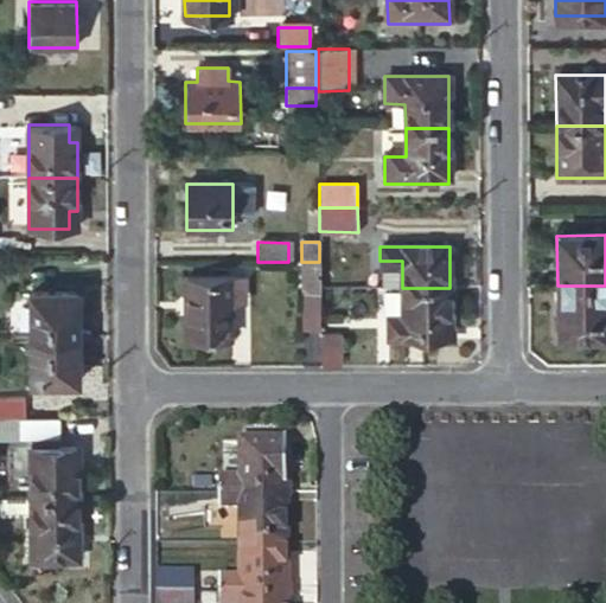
[(380,261),(380,288),(402,288),(402,261),(380,261)]
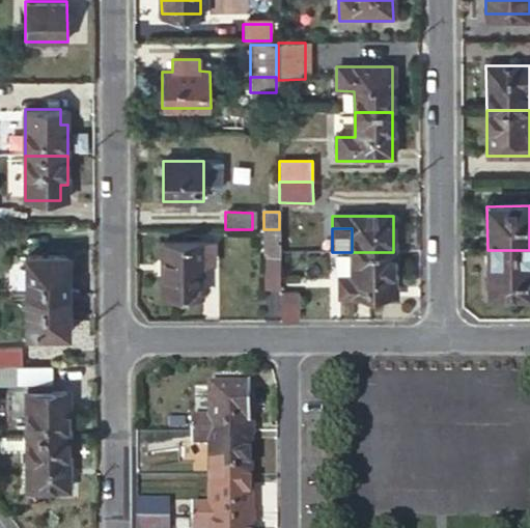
[(279,252),(279,229),(263,229),(265,255),(279,255),(279,252)]
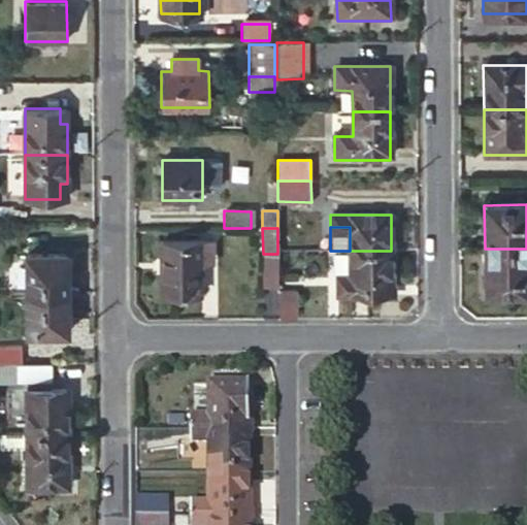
[(200,254),(200,240),(161,241),(162,295),(200,295),(200,254)]
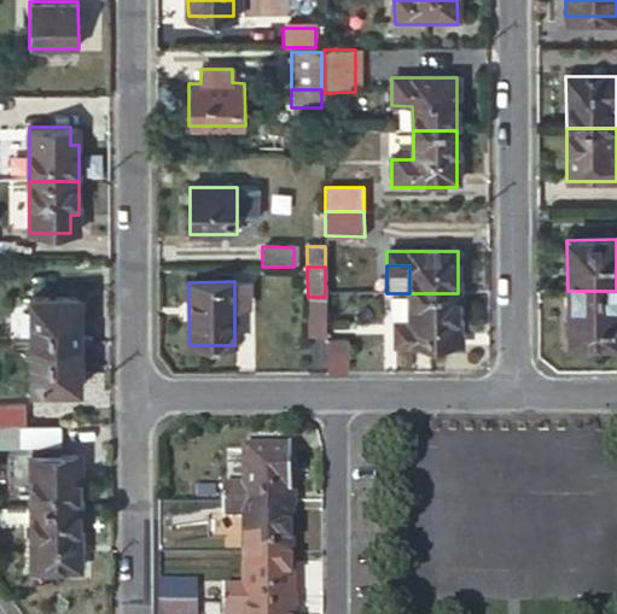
[(245,281),(234,281),(234,297),(245,297),(245,281)]
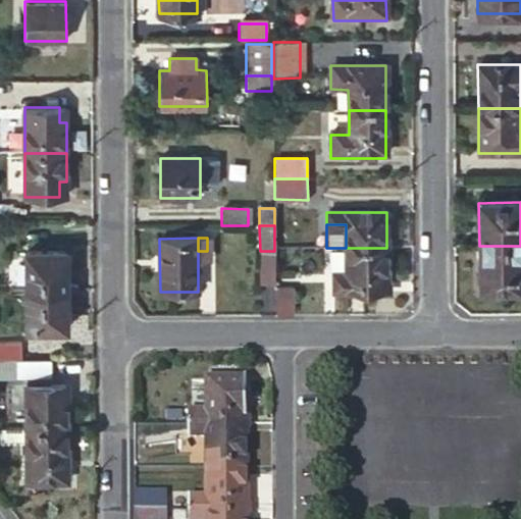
[(520,246),(479,246),(479,291),(520,291),(520,246)]
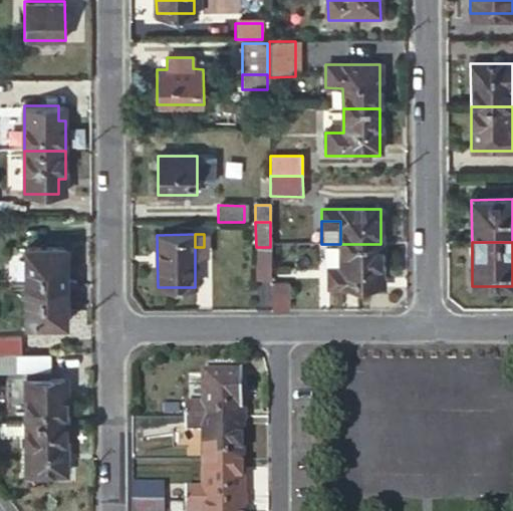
[(380,280),(380,244),(340,244),(340,270),(328,270),(328,288),(365,287),(365,280),(380,280)]
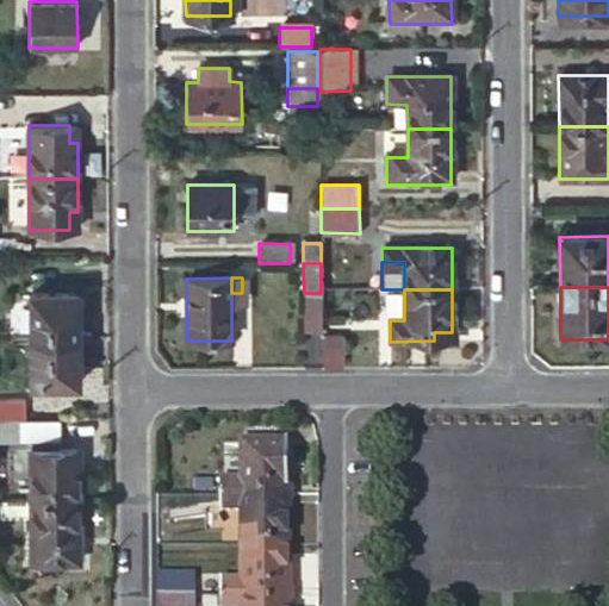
[(30,293),(31,338),(79,338),(79,307),(70,307),(70,293),(30,293)]
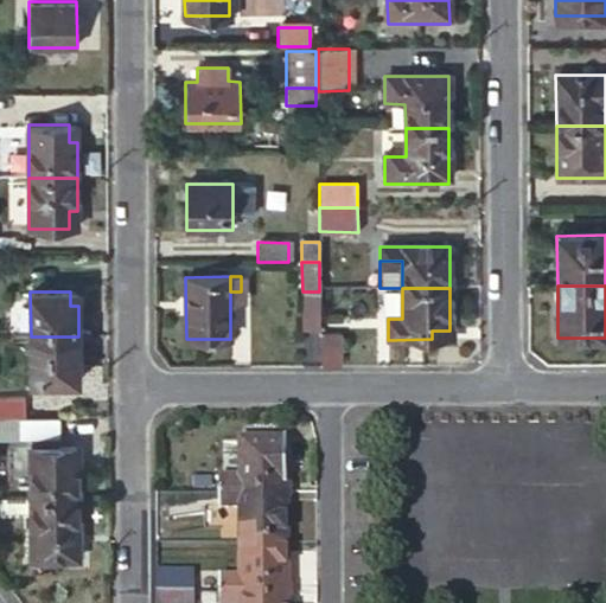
[(303,327),(320,327),(319,292),(303,292),(303,327)]
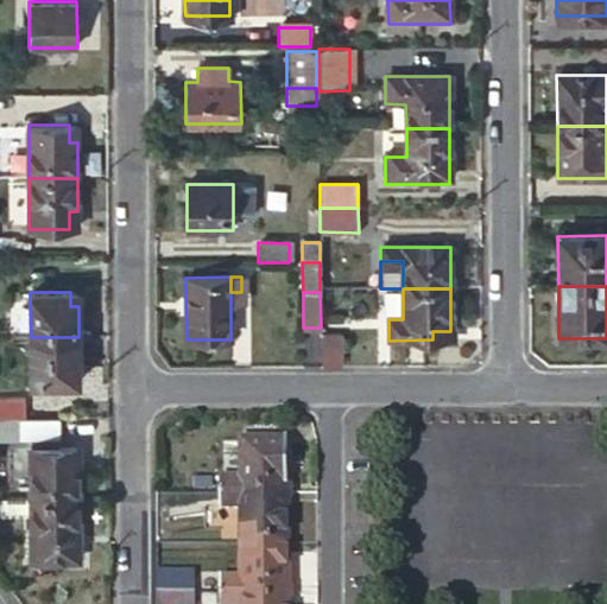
[(322,334),(322,367),(341,368),(341,335),(322,334)]
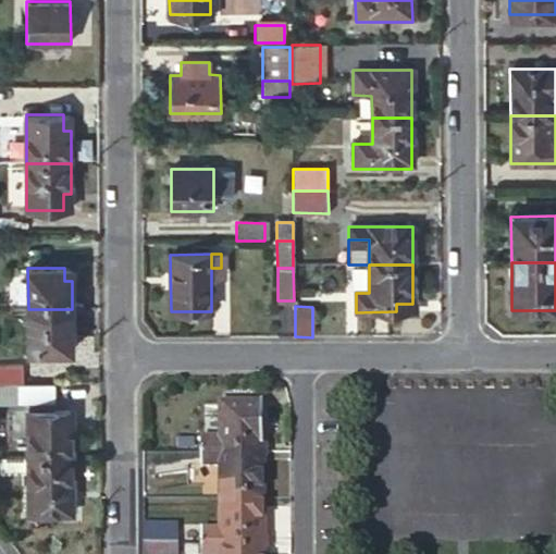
[(72,352),(72,309),(28,309),(28,352),(72,352)]
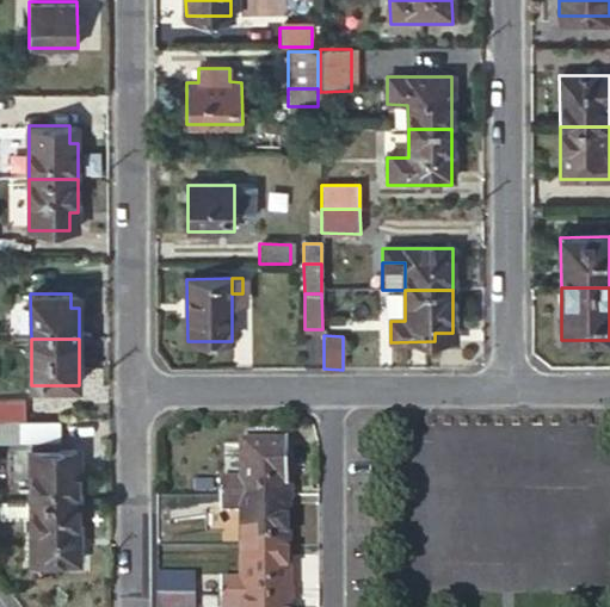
[(0,421),(24,421),(24,402),(0,402),(0,421)]
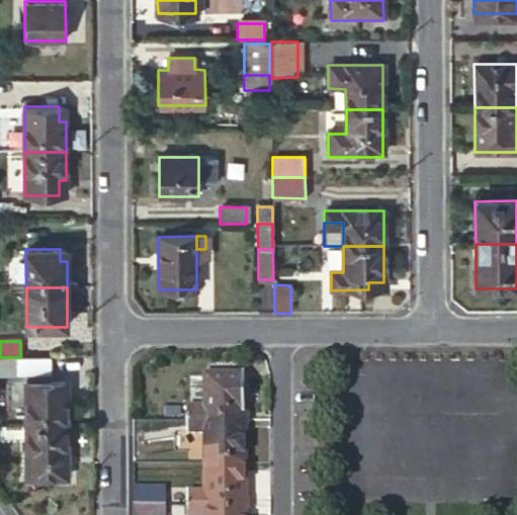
[(58,373),(58,359),(0,359),(0,373),(26,374),(58,373)]
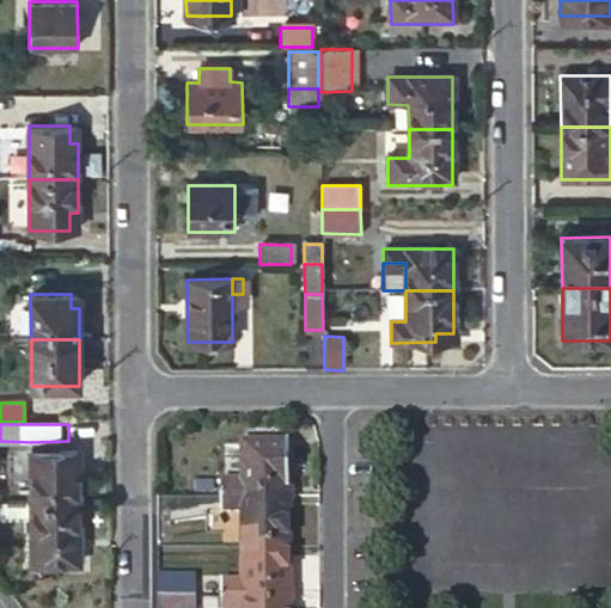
[(31,503),(80,503),(79,466),(79,448),(68,448),(31,448),(31,503)]
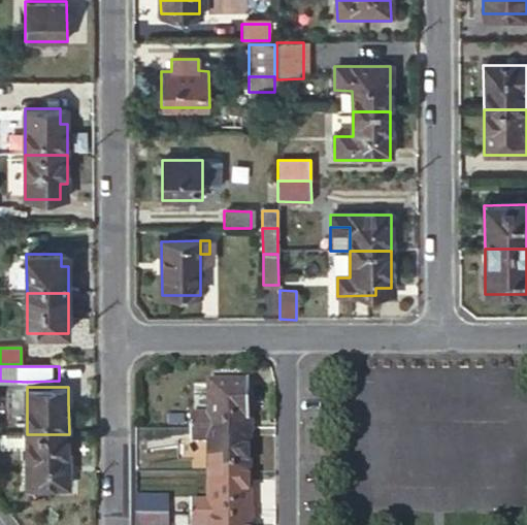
[(189,418),(189,431),(248,431),(248,388),(208,387),(208,418),(189,418)]
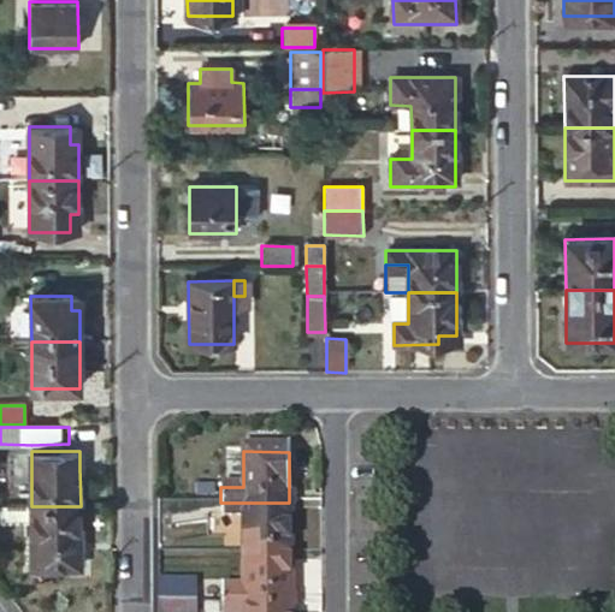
[(289,503),(220,503),(220,517),(242,517),(243,541),(242,553),(289,553),(289,503)]
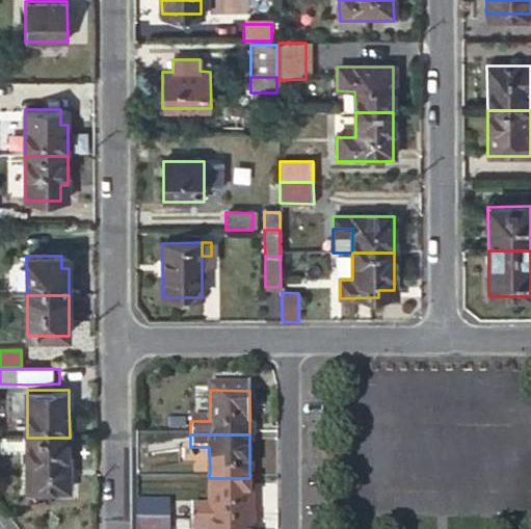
[(27,438),(1,438),(2,456),(27,455),(27,438)]
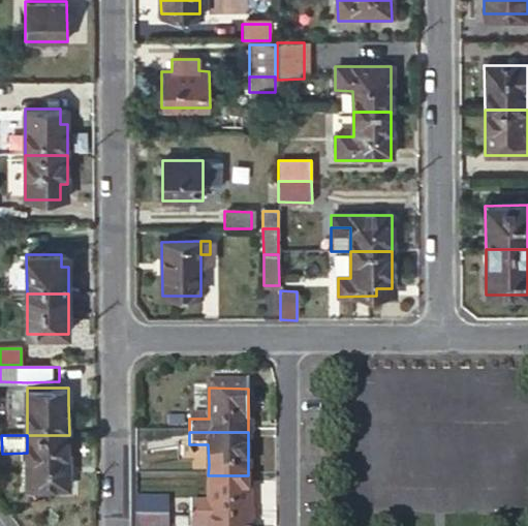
[(69,490),(69,435),(27,435),(27,453),(28,490),(69,490)]
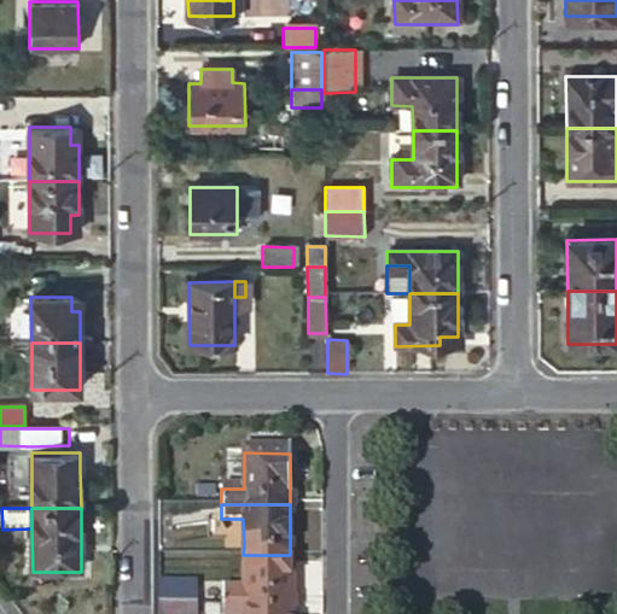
[(243,519),(221,519),(207,521),(207,544),(244,543),(243,519)]
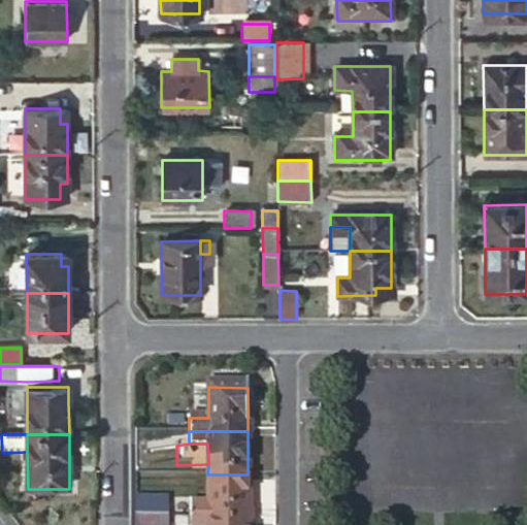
[(248,474),(207,474),(207,504),(207,519),(248,519),(248,518),(248,474)]
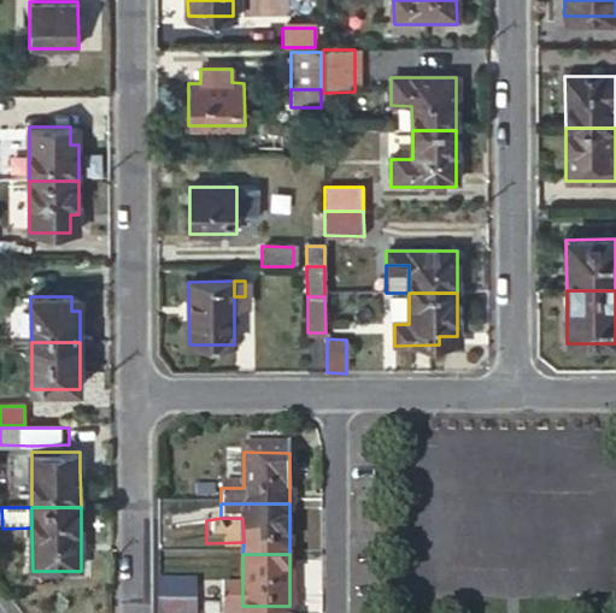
[(157,606),(194,606),(194,585),(157,585),(157,606)]
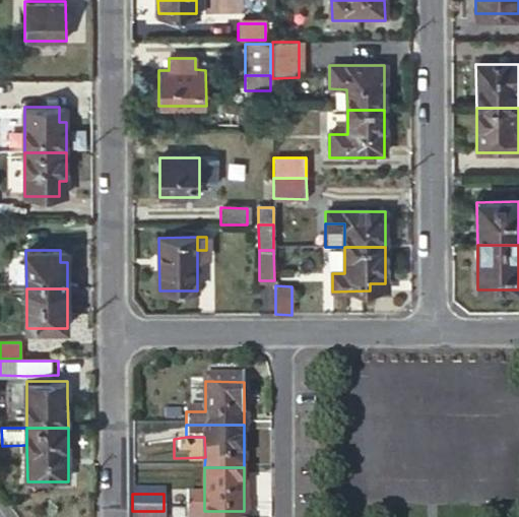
[(204,511),(204,497),(186,497),(186,511),(204,511)]
